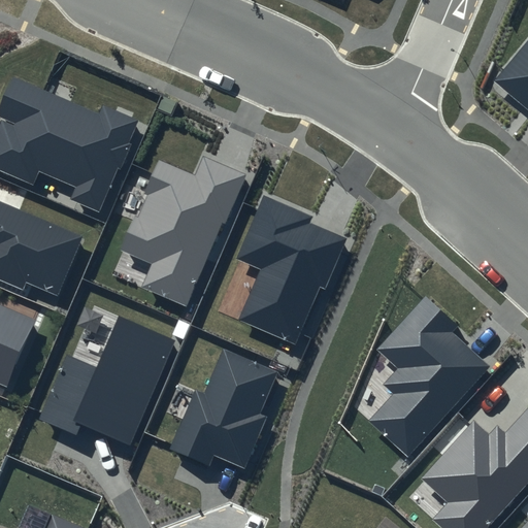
[(527,35),(492,79),(527,108),(527,35)]
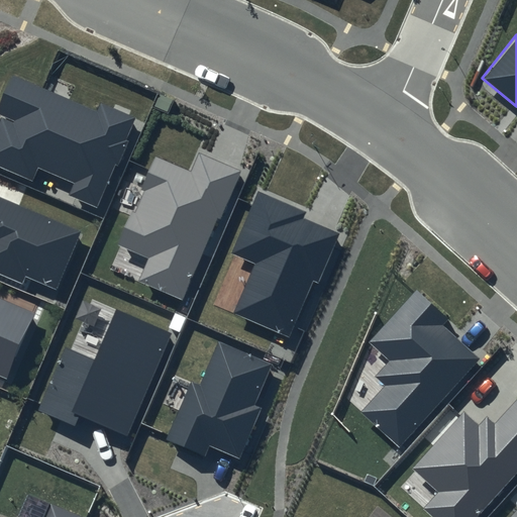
[(97,112),(12,76),(0,104),(0,114),(2,115),(0,119),(0,167),(34,182),(39,169),(74,183),(70,195),(98,207),(135,118),(101,104),(97,112)]
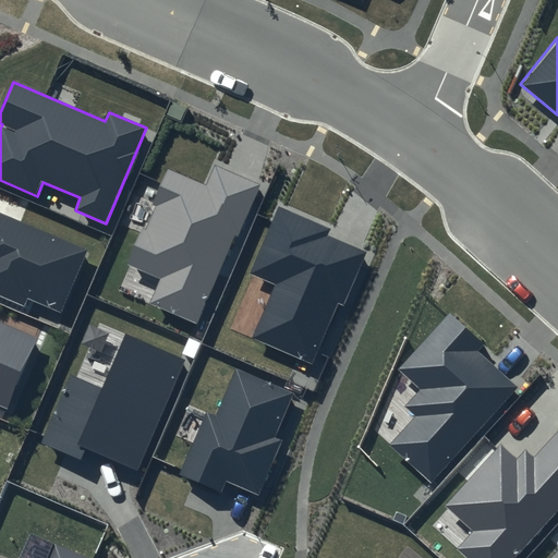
[(258,183),(215,165),(206,185),(168,170),(128,265),(161,279),(150,304),(198,325),(258,183)]
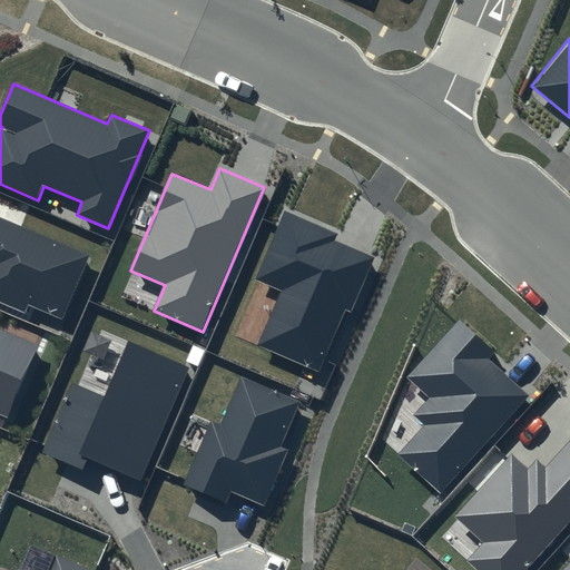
[(351,313),(374,257),(334,241),(337,234),(285,212),(255,281),(281,292),(257,345),(318,372),(346,311),(351,313)]
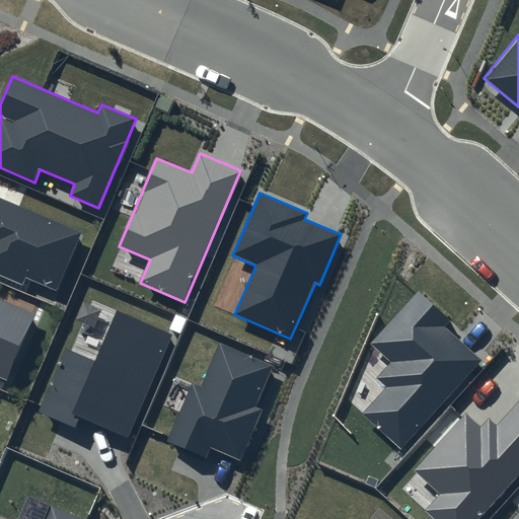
[(81,232),(0,197),(0,275),(23,285),(25,278),(56,291),(81,232)]
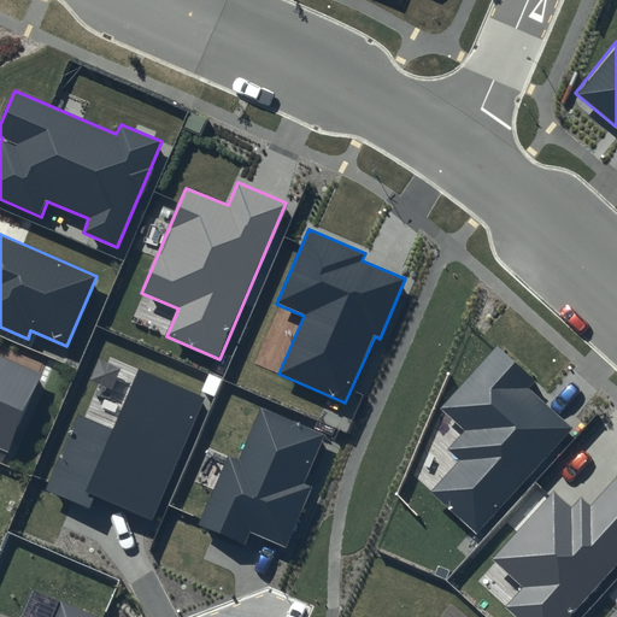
[(535,380),(497,346),(440,409),(464,432),(450,448),(460,459),(432,492),(479,534),(574,428),(529,388),(535,380)]
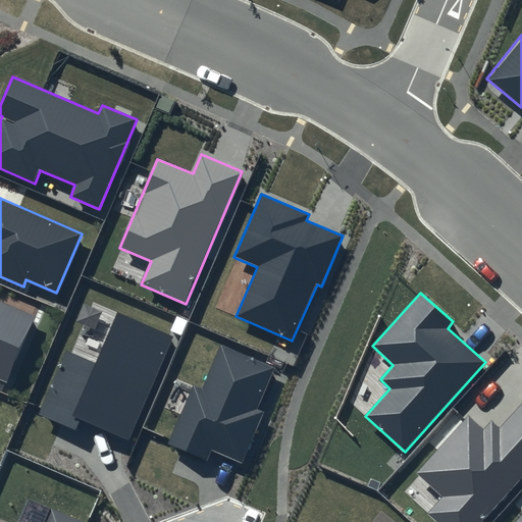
[(37,316),(0,300),(0,378),(7,382),(37,316)]
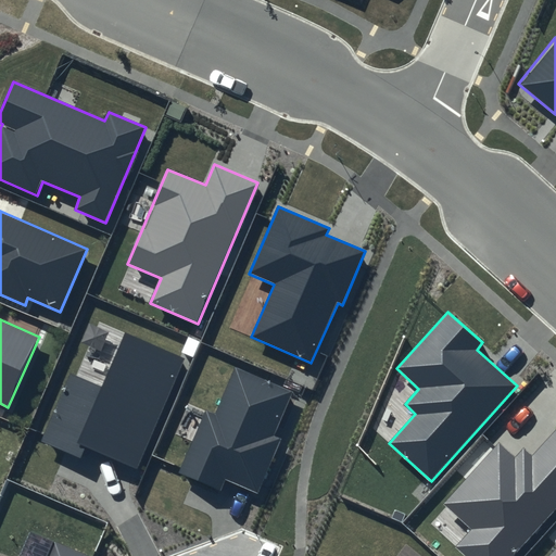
[(184,359),(125,333),(101,388),(71,374),(41,441),(80,458),(86,446),(137,468),(184,359)]
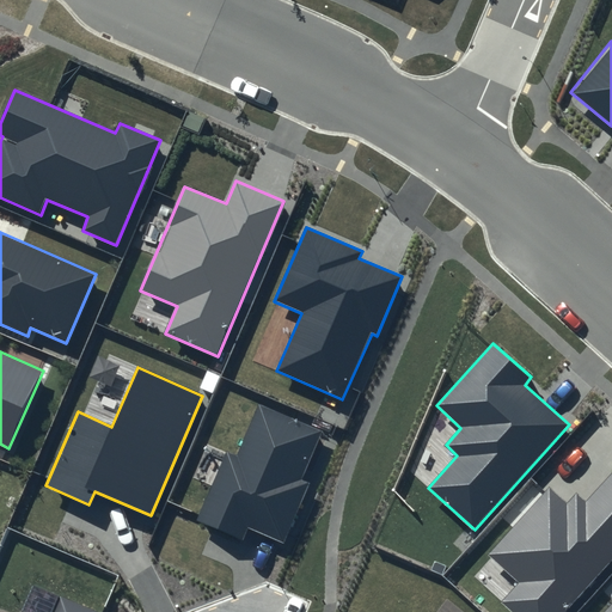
[(322,432),(258,404),(236,456),(227,452),(197,520),(243,539),(249,526),(285,542),(310,483),(301,479),(322,432)]
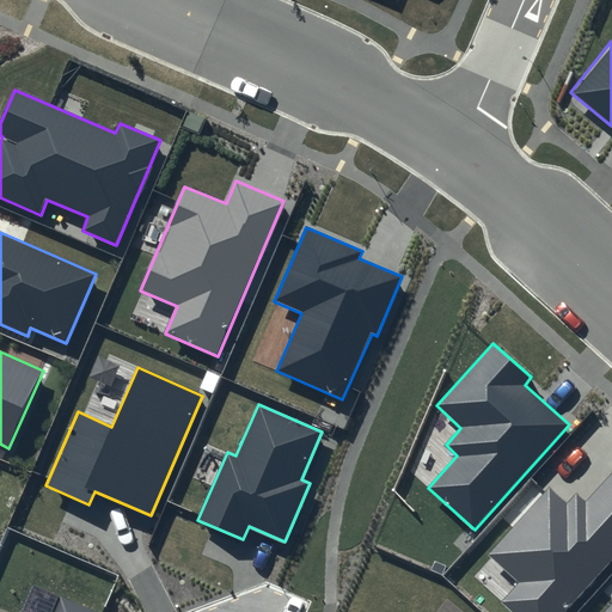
[(560,611),(611,555),(611,472),(586,501),(576,493),(568,503),(551,488),(489,556),(520,582),(502,601),(514,611),(560,611)]
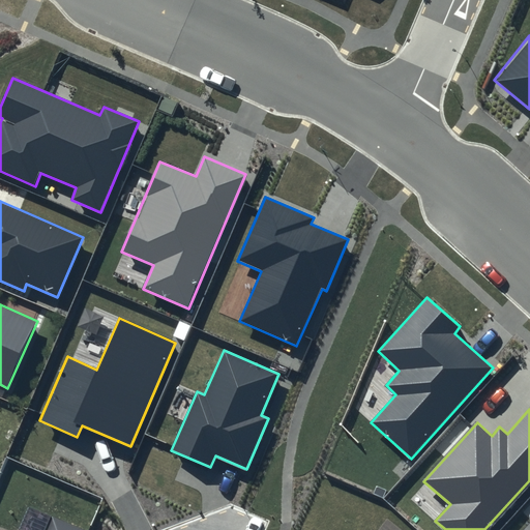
[(85,529),(52,516),(45,529),(85,529)]
